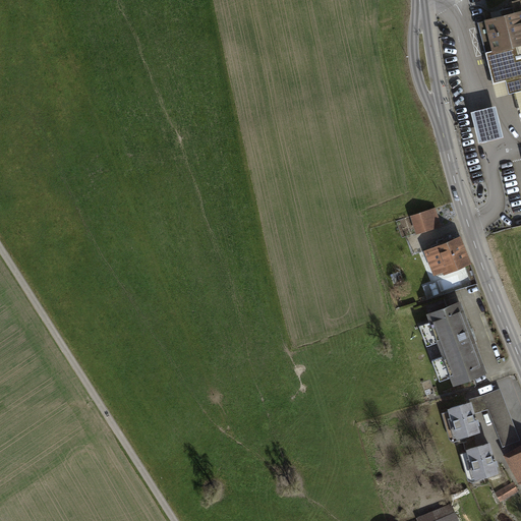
[(478,22),(494,83),(505,80),(509,94),(520,91),(520,8),(519,0),(510,2),(511,7),(500,10),(502,16),(478,22)]
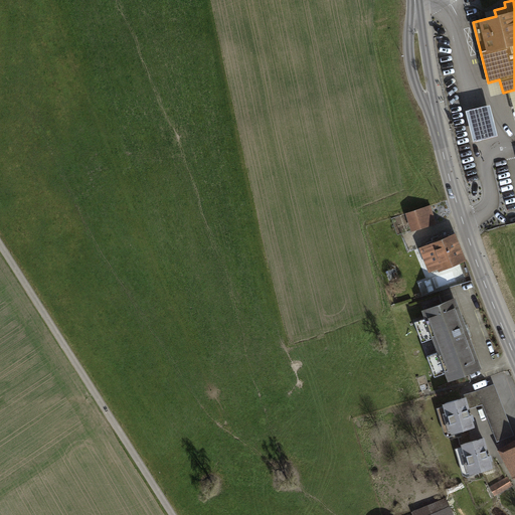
[(490,105),(466,111),(473,141),(498,135),(490,105)]
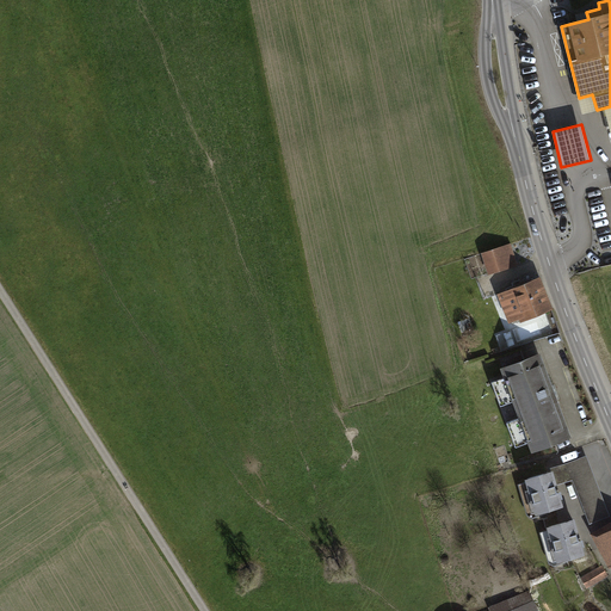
[(511,244),(483,253),(489,273),(517,264),(511,244)]
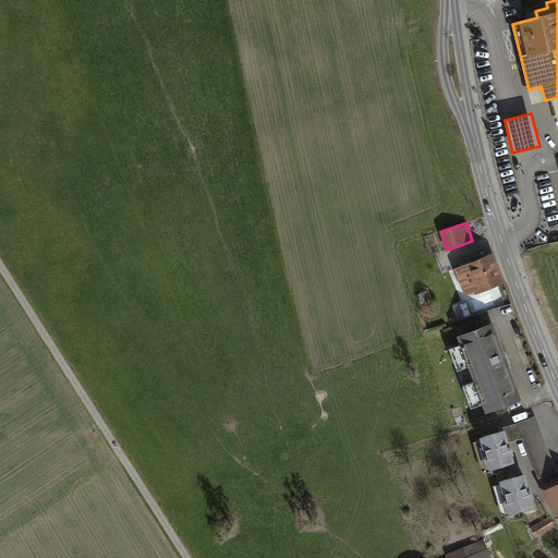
[(471,265),(458,270),(465,290),(477,286),(478,289),(500,280),(492,257),(477,263),(476,258),(470,261),(471,265)]
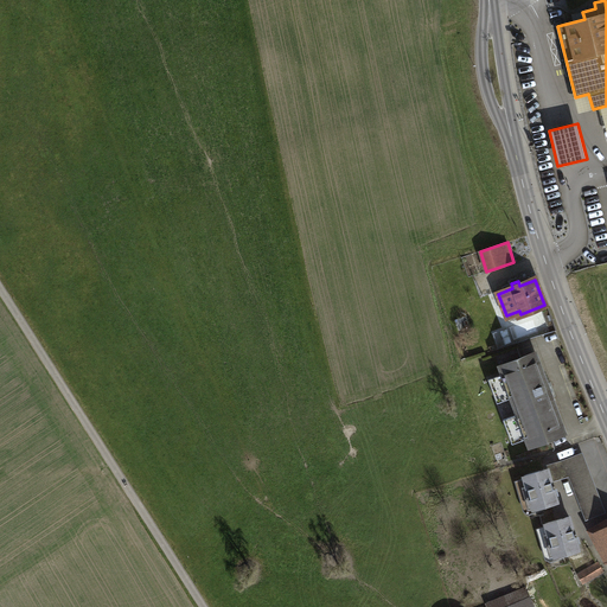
[(525,432),(531,446),(564,434),(550,397),(554,396),(548,383),(545,383),(534,353),(500,365),(506,378),(491,384),(498,403),(513,397),(519,414),(503,420),(510,438),(525,432)]
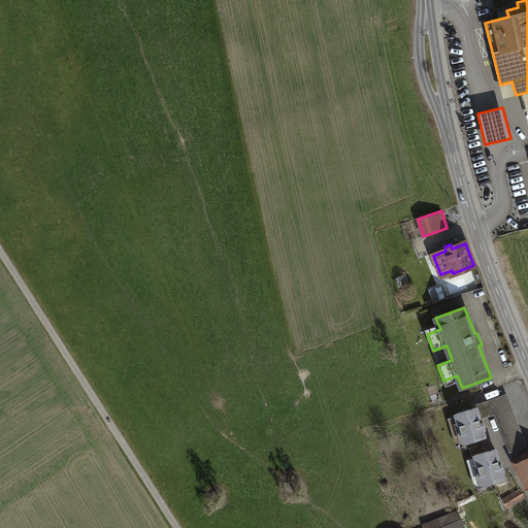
[(495,413),(509,451),(524,446),(505,395),(490,400),(495,413)]
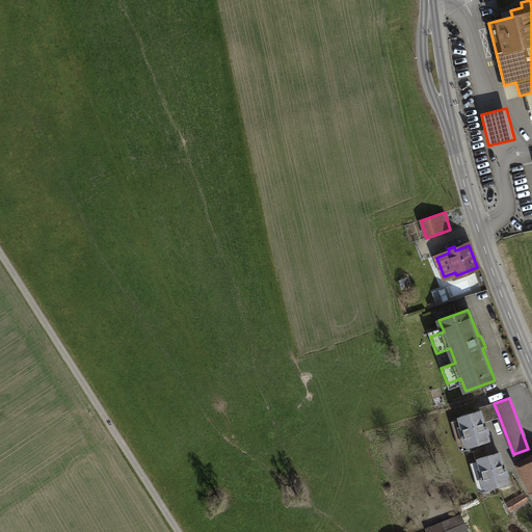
[(479,408),(480,410),(483,421),(499,416),(494,403),(479,408)]
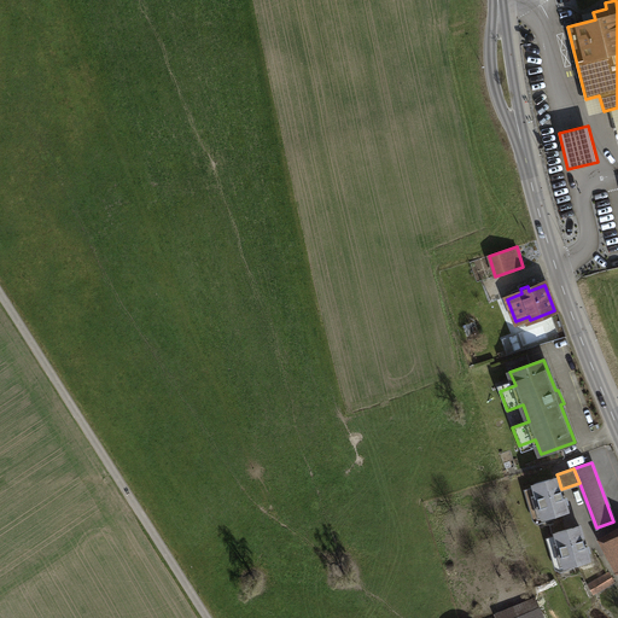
[(558,477),(534,484),(543,518),(567,511),(561,489),(558,477)]
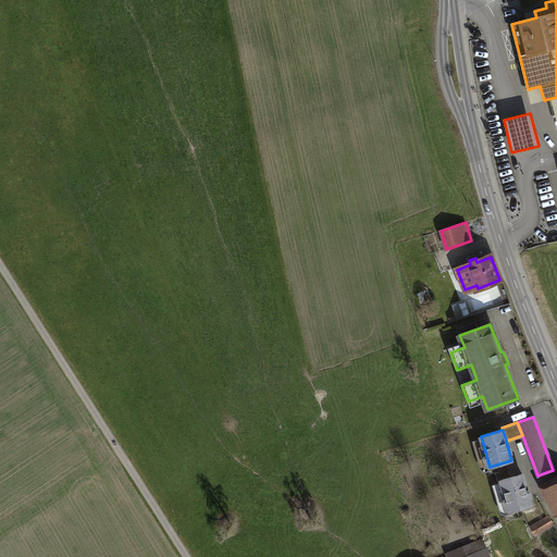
[(522,474),(500,480),(509,510),(531,505),(522,474)]
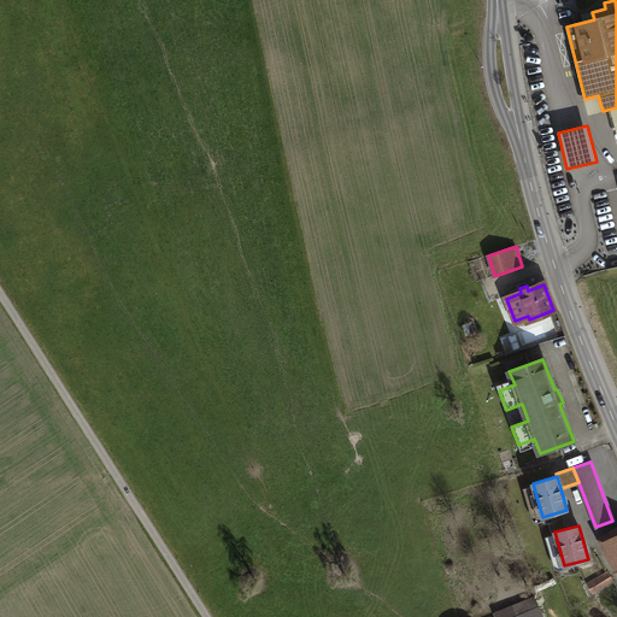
[(594,592),(613,581),(609,571),(589,582),(594,592)]
